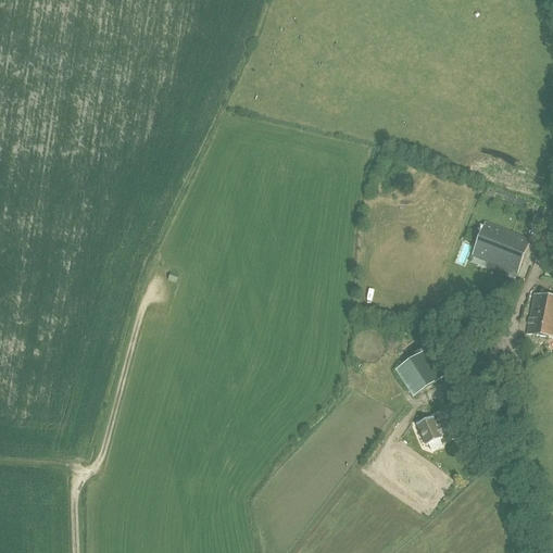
[(469,254),(516,271),(528,237),(482,218),(469,254)]
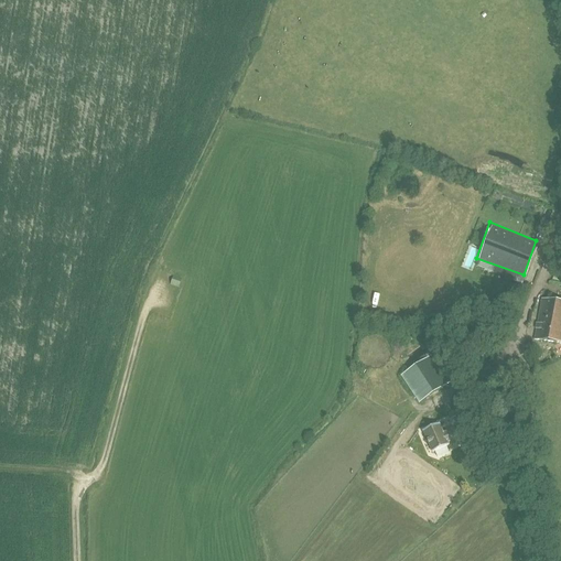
[(179,274),(170,272),(168,282),(176,284),(179,274)]
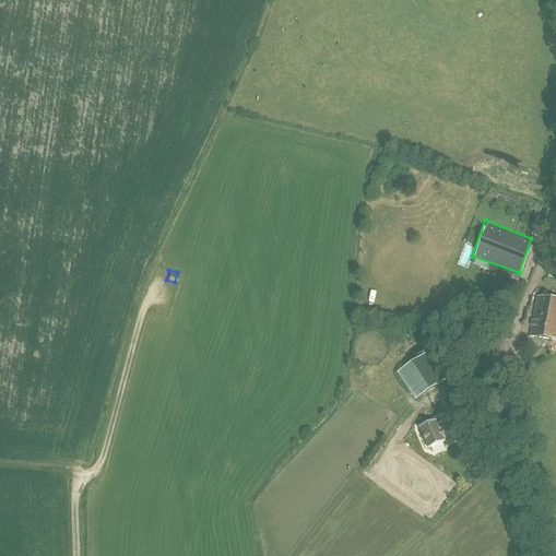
[(527,333),(555,339),(555,296),(535,293),(527,333)]
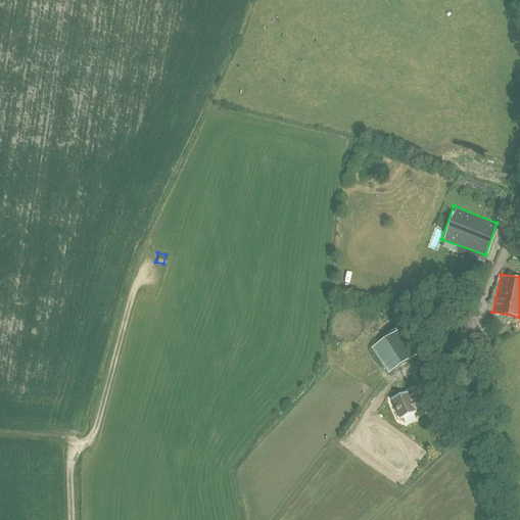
[(395,290),(393,298),(408,301),(409,292),(395,290)]
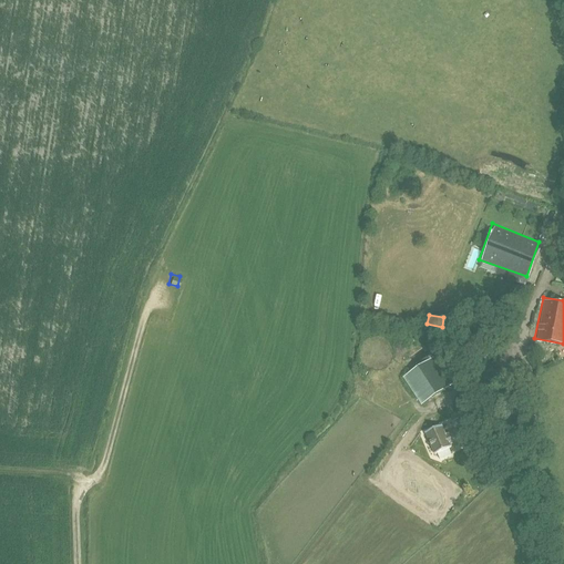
[(436,351),(432,354),(430,350),(419,357),(421,361),(400,375),(419,402),(452,380),(440,362),(442,360),(436,351)]
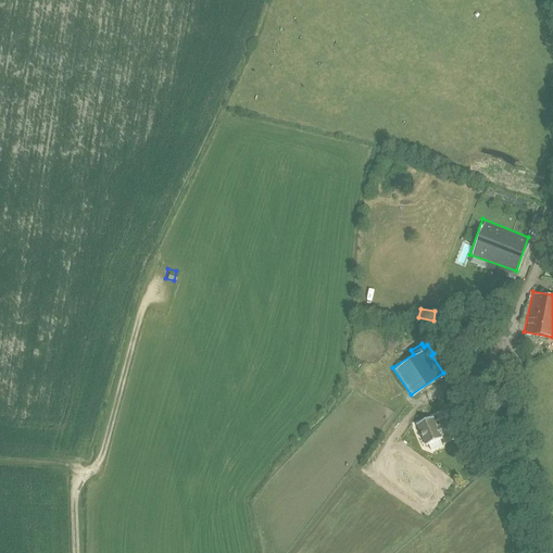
[(453,406),(440,412),(444,419),(434,424),(430,415),(414,423),(424,443),(439,436),(438,432),(448,428),(450,431),(462,426),(453,406)]
